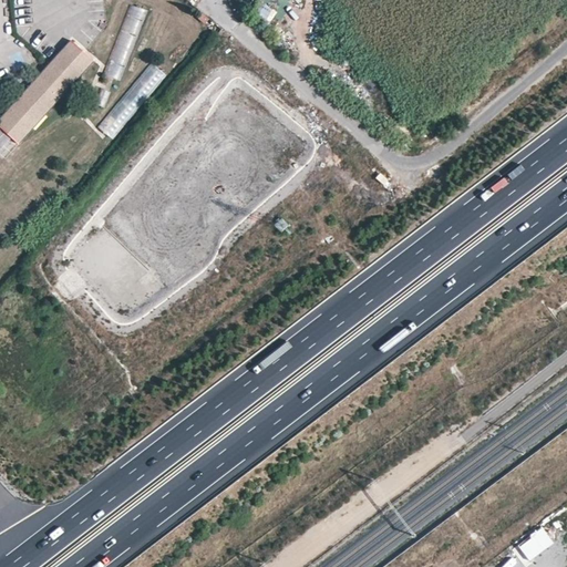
[(259,1),(251,12),(265,21),(272,9),(259,1)]
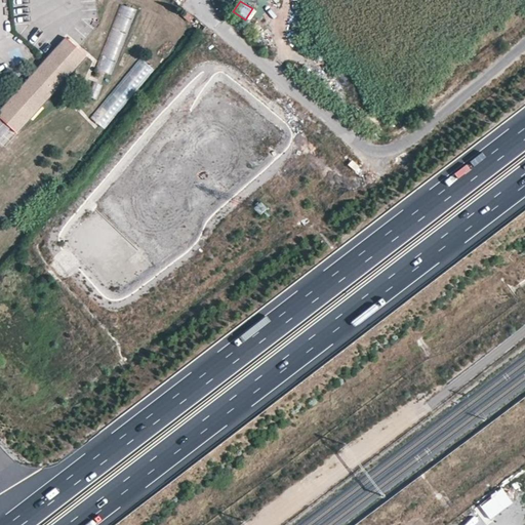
[(94,69),(112,75),(136,9),(120,4),(94,69)]
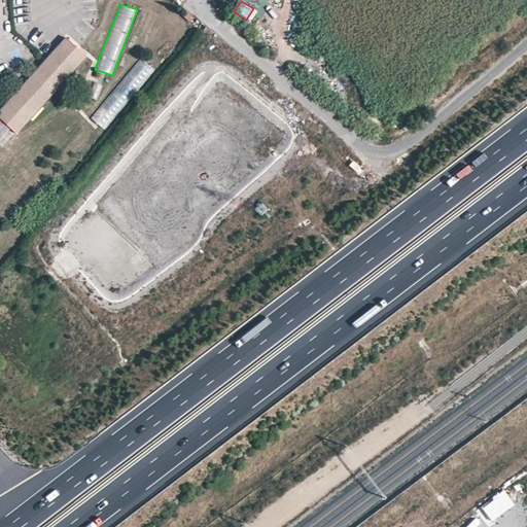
[(194,18),(187,12),(183,16),(189,22),(194,18)]
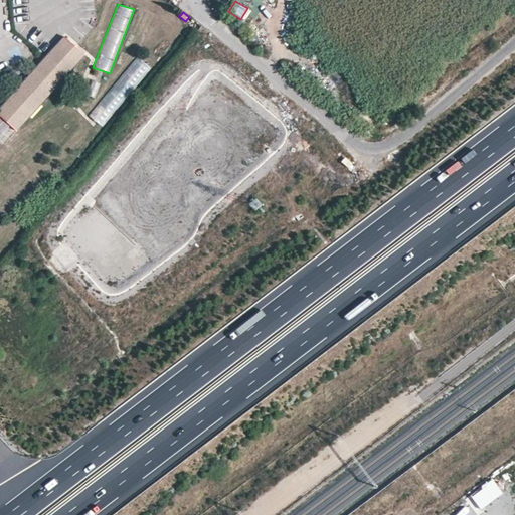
[(0,108),(0,115),(16,129),(83,53),(64,36),(0,108)]
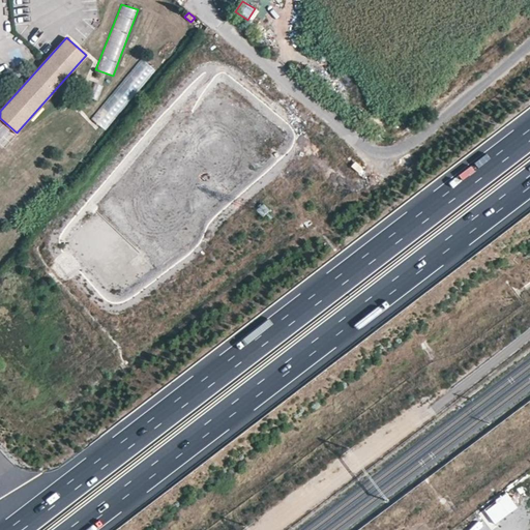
[(95,122),(107,131),(152,67),(141,59),(95,122)]
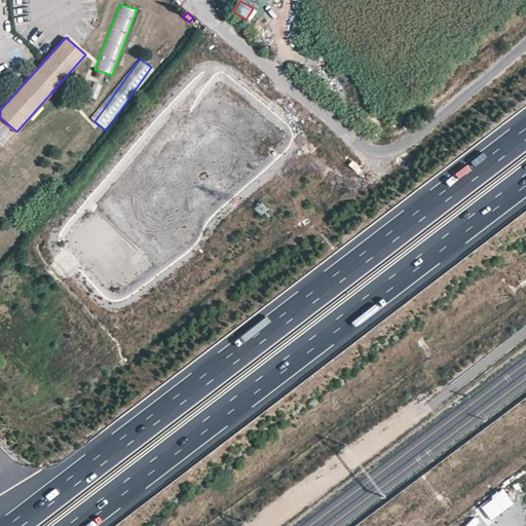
[(97,100),(103,85),(94,81),(86,96),(97,100)]
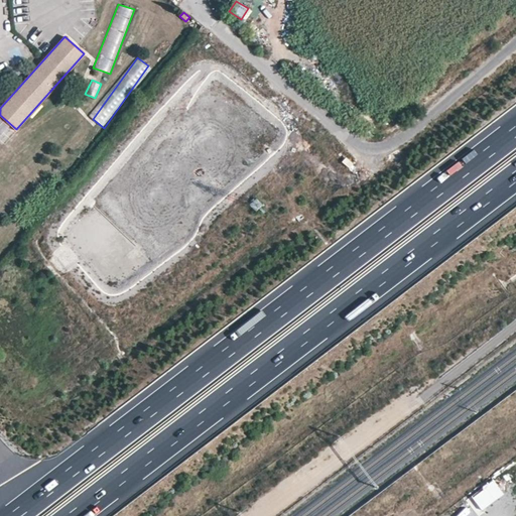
[(344,100),(354,94),(347,82),(337,87),(344,100)]
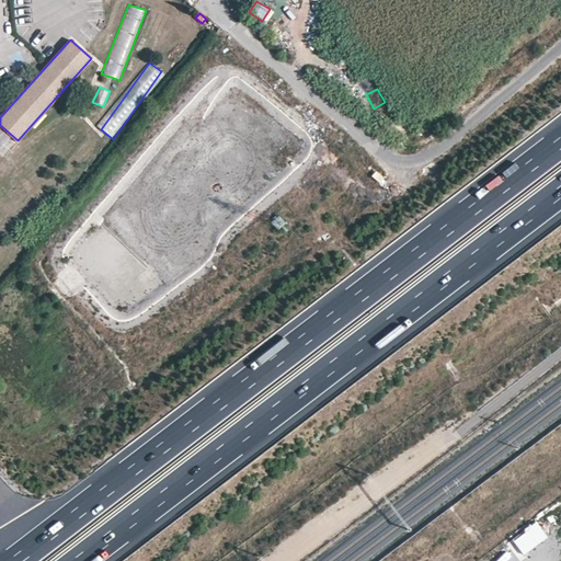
[(0,134),(3,130),(0,127),(0,153),(2,156),(12,144),(0,134)]
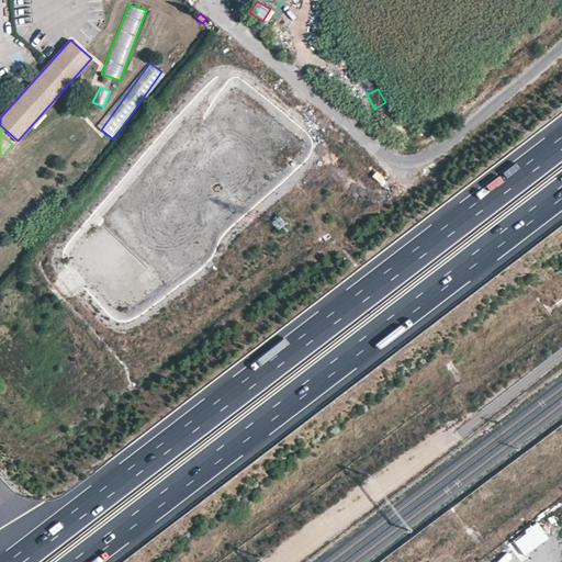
All buildings are outlined.
